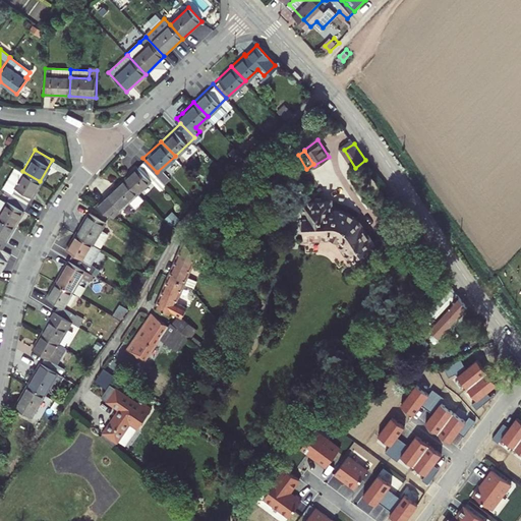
[(331,160),(329,157),(314,165),(316,169),(331,160)]
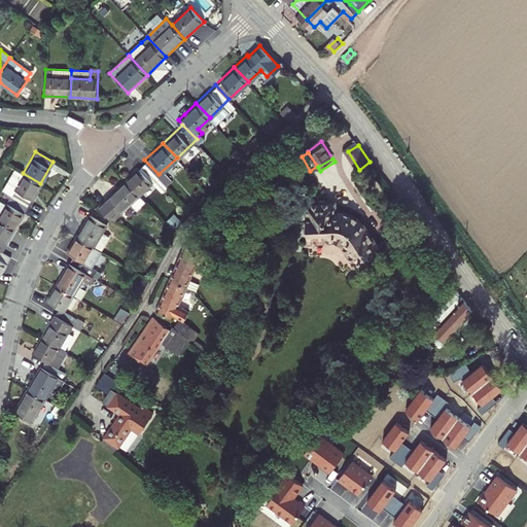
[(159,174),(144,160),(126,178),(140,192),(152,180),(159,186),(165,181),(159,174)]
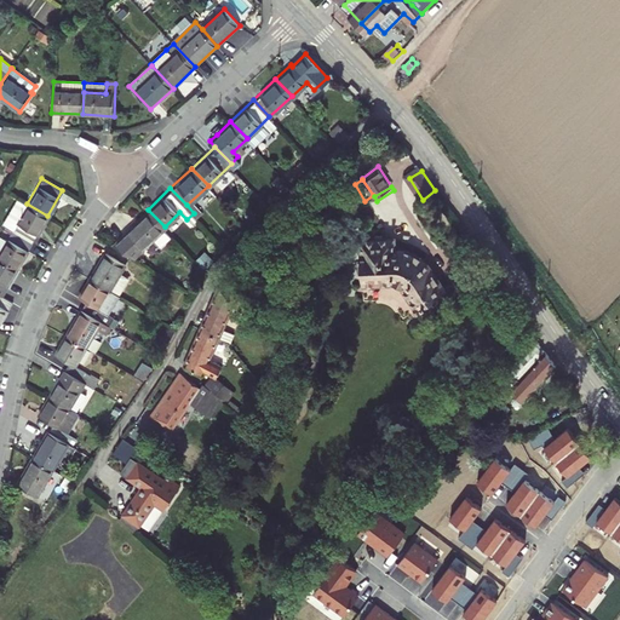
[(1,225),(11,231),(32,242),(47,216),(27,204),(17,197),(15,200),(12,199),(10,205),(12,206),(1,225)]
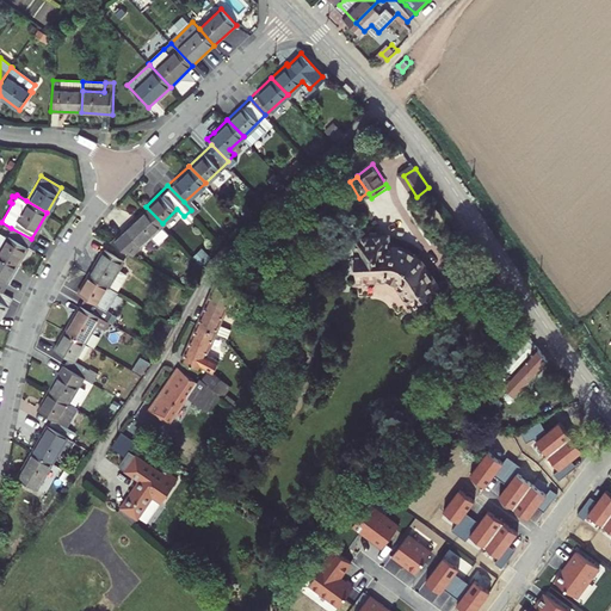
[(162,223),(146,207),(109,241),(130,253),(152,233),(160,240),(170,230),(162,223)]
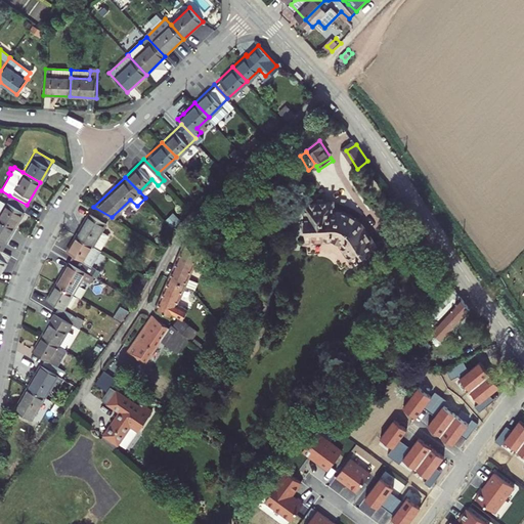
[(0,218),(14,227),(27,205),(9,195),(5,203),(0,200),(0,218)]
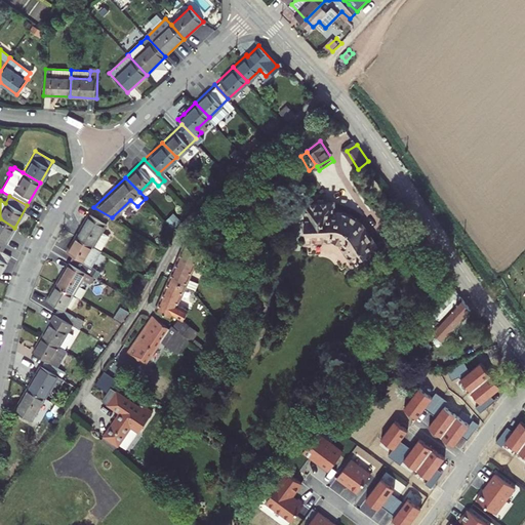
[(319,204),(309,205),(310,224),(307,224),(307,232),(310,232),(311,244),(336,243),(344,246),(357,265),(380,249),(369,232),(363,227),(357,221),(349,216),(342,213),(336,211),(336,203),(331,203),(330,199),(319,200),(319,204)]
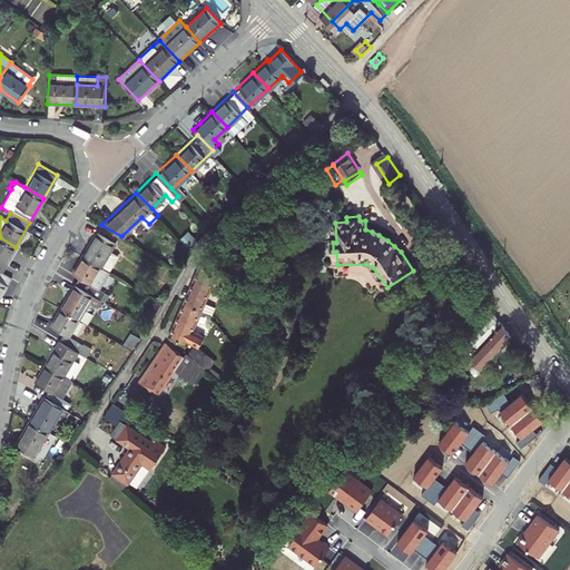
[(98,233),(85,256),(102,266),(102,267),(109,271),(118,255),(111,252),(116,244),(98,233)]
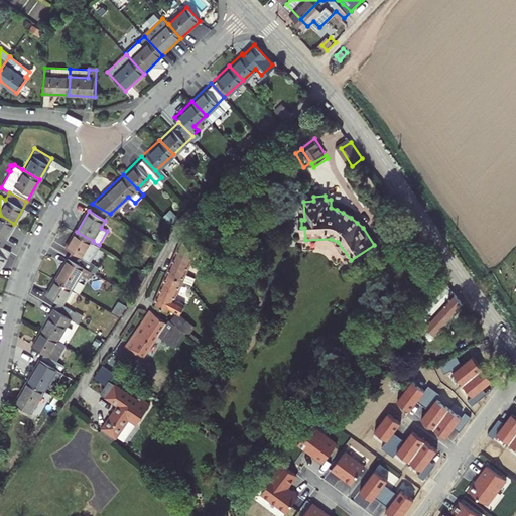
[(0,215),(0,243),(2,245),(14,224),(0,215)]
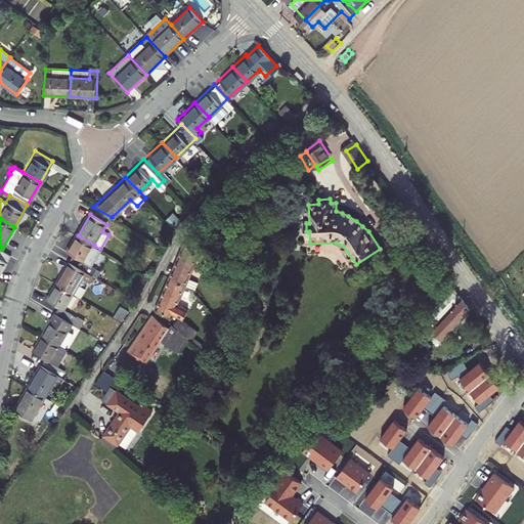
[(74,255),(71,261),(93,274),(96,268),(91,265),(100,249),(94,246),(94,245),(78,235),(68,252),(74,255)]
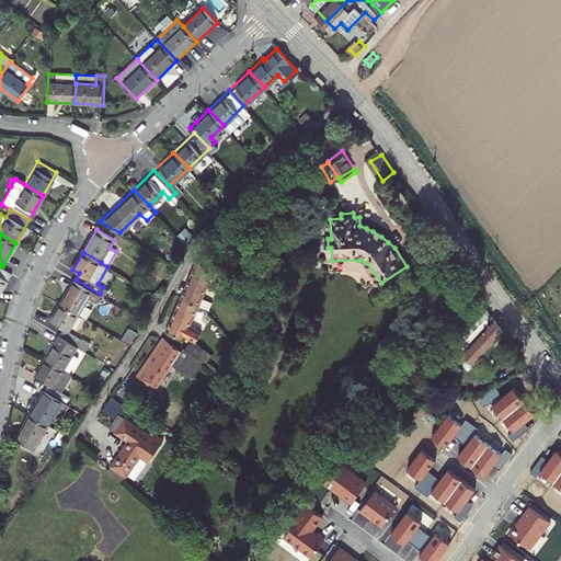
[(221,282),(224,277),(209,259),(204,263),(201,260),(183,301),(199,309),(213,277),(221,282)]
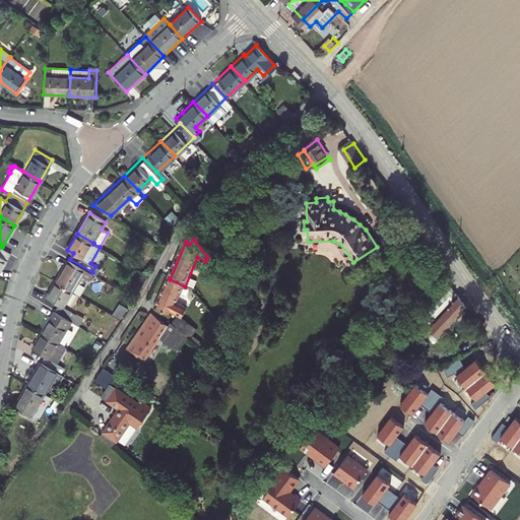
[(0,269),(10,252),(2,247),(0,245),(0,269)]
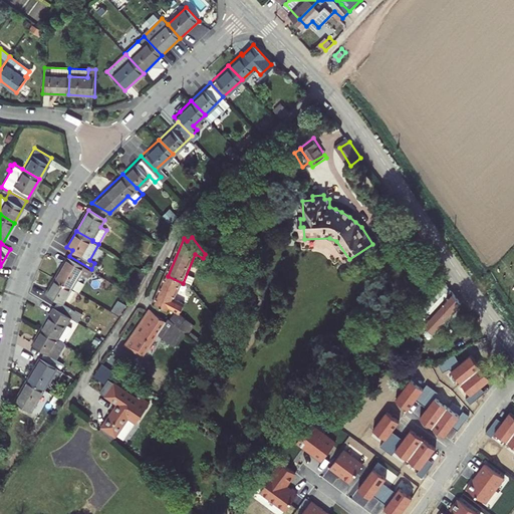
[(69,256),(56,277),(72,286),(77,278),(82,281),(86,274),(87,275),(91,269),(69,256)]
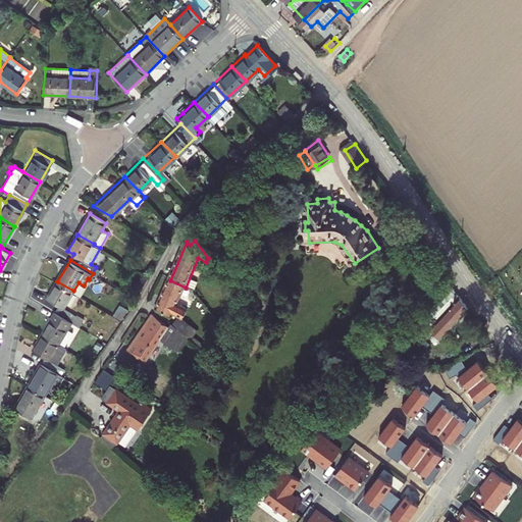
[(142,290),(150,276),(141,271),(134,284),(142,290)]
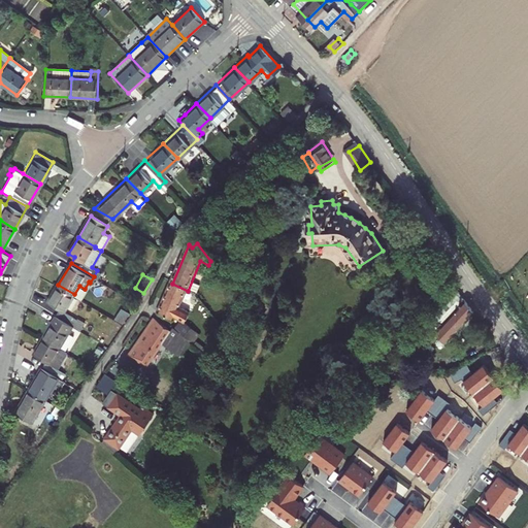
[(172,284),(161,312),(175,319),(176,317),(187,322),(191,312),(180,307),(188,291),(172,284)]
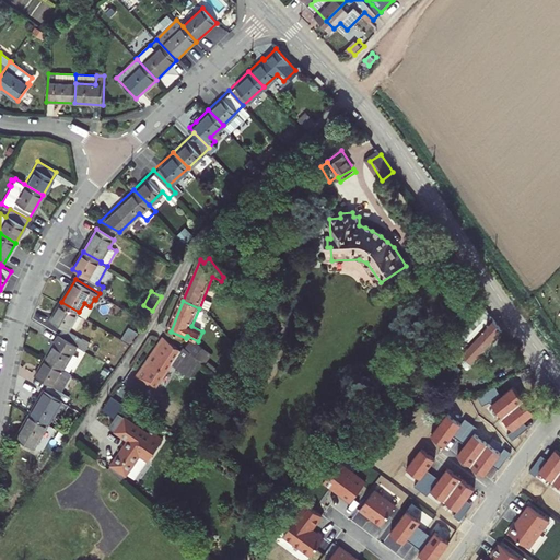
[(79,312),(61,302),(51,318),(65,326),(60,334),(79,345),(83,337),(69,329),(79,312)]
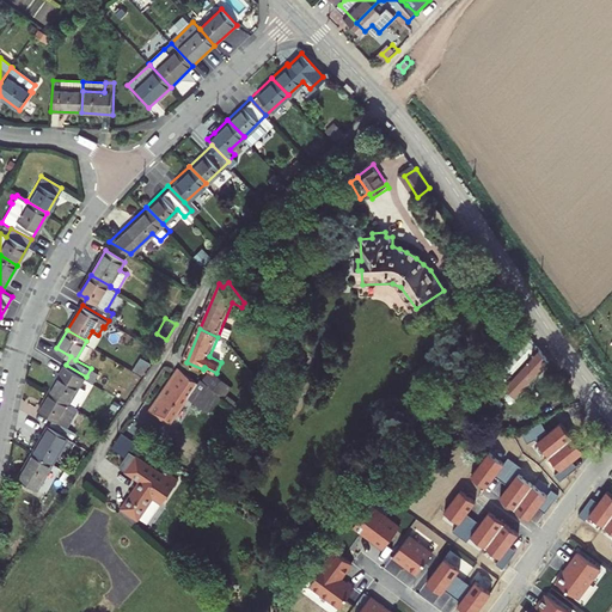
[(536,340),(531,332),(520,341),(526,349),(536,340)]
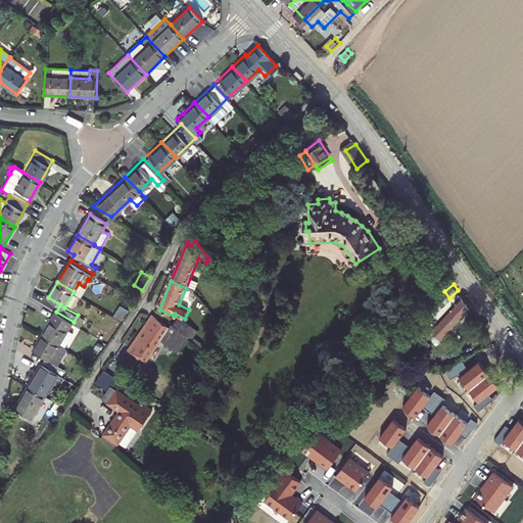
[(440,323),(464,298),(458,290),(449,298),(402,347),(411,353),(440,323)]
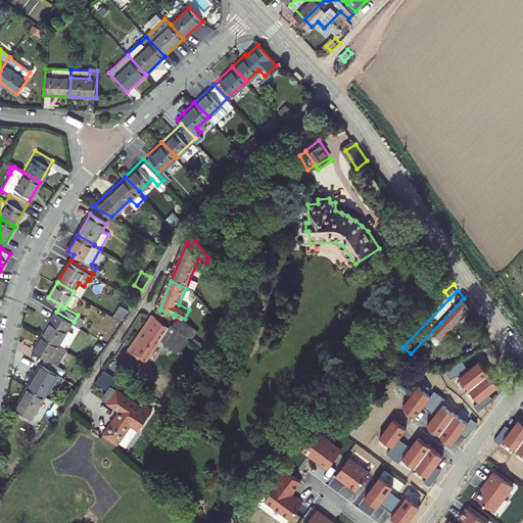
[(440,323),(450,332),(472,310),(464,298),(440,323)]
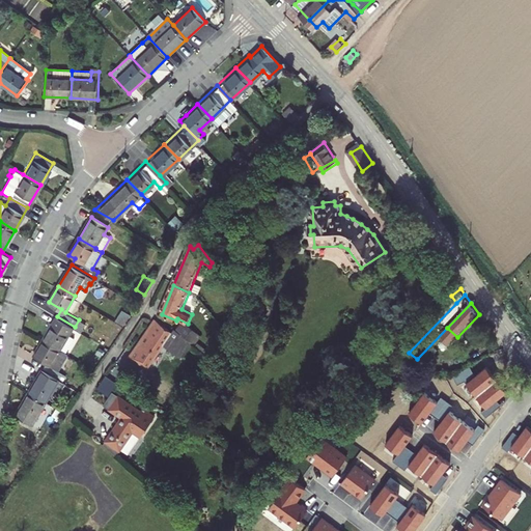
[(57,316),(45,338),(61,348),(68,353),(82,331),(75,327),(57,316)]
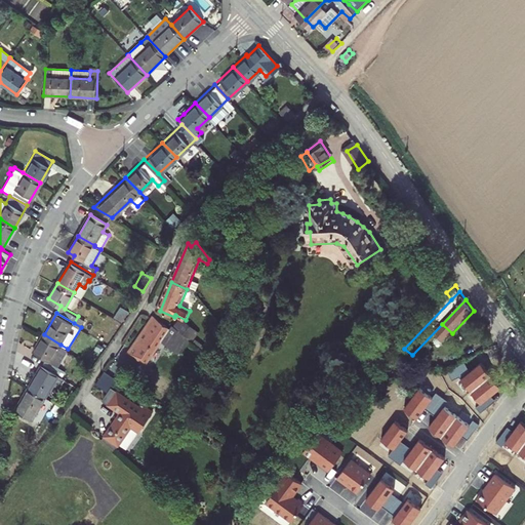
[(170,328),(156,317),(129,354),(142,363),(140,364),(144,366),(170,328)]
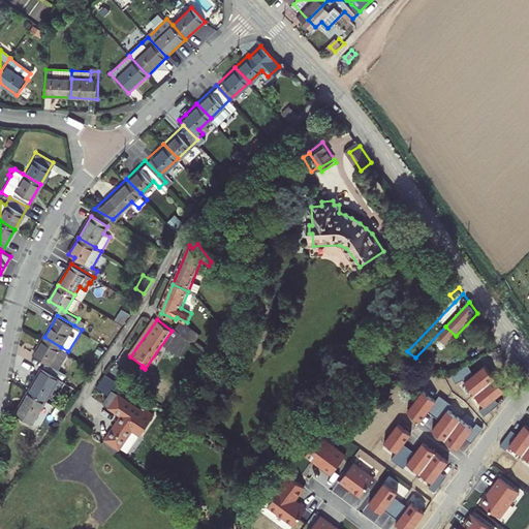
[(186,324),(179,333),(194,344),(201,336),(186,324)]
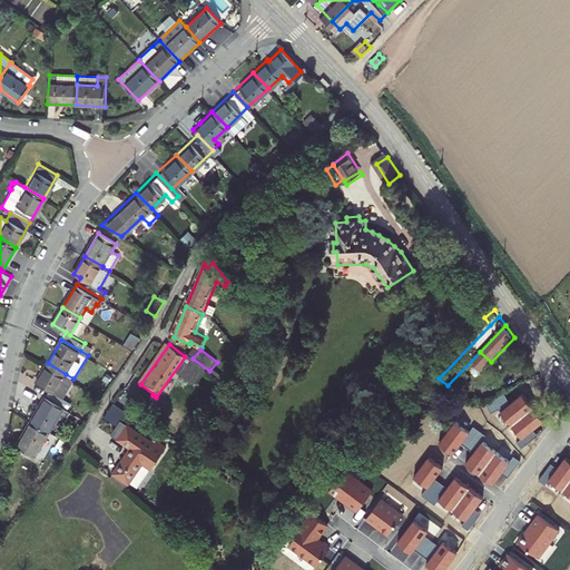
[(448,385),(450,389),(473,364),(482,372),(491,362),(480,352),(448,385)]
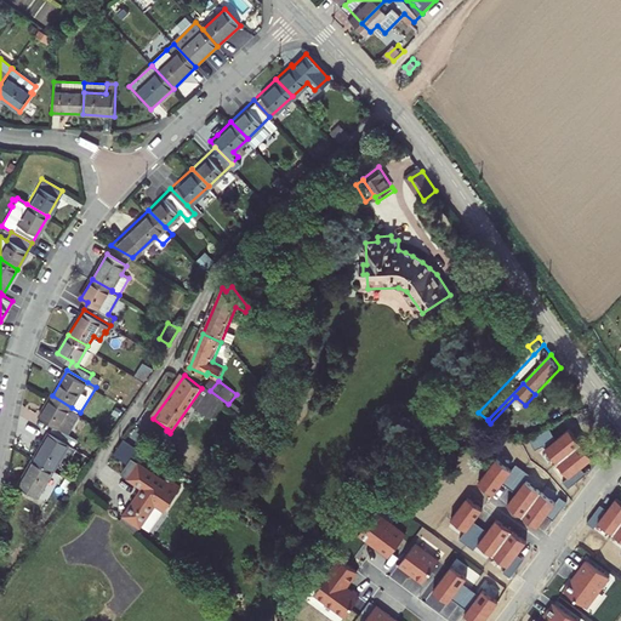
[(72,442),(75,434),(72,432),(81,414),(80,412),(72,408),(52,396),(41,414),(55,422),(51,429),(72,442)]
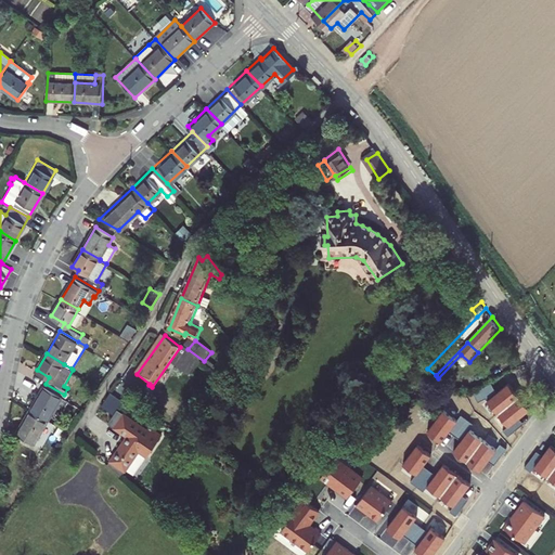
[(483,353),(481,356),(490,364),(491,365),(493,363),(483,353)]
